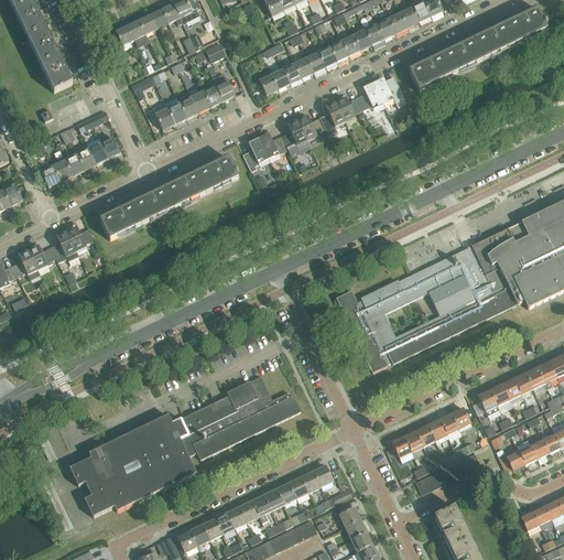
[(10,0),(14,9),(33,0),(10,0)]
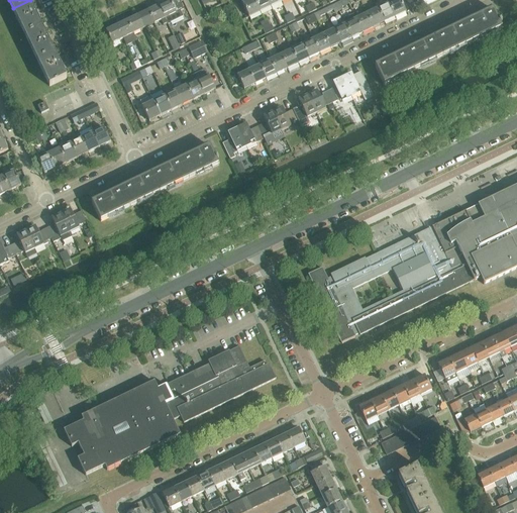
[(30,0),(13,8),(25,33),(42,24),(30,0)]
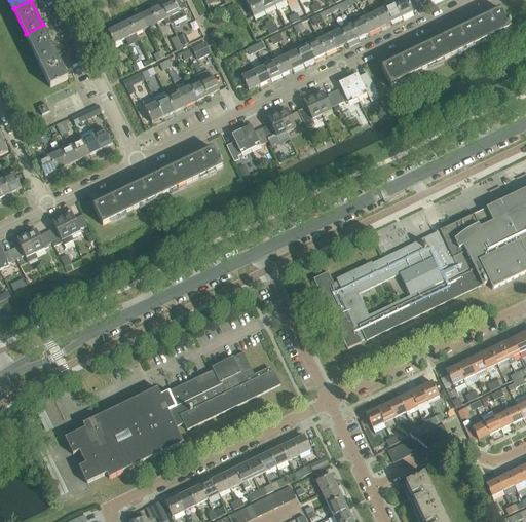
[(168,0),(161,3),(171,21),(171,22),(172,22),(184,15),(185,12),(183,8),(187,7),(183,0),(168,0)]
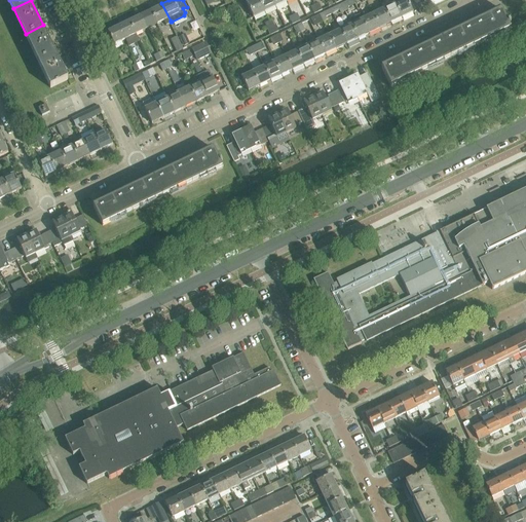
[(265,10),(260,0),(249,0),(247,1),(254,15),(265,10)]
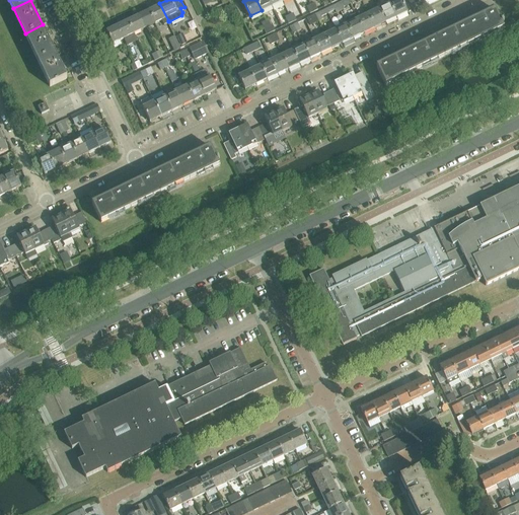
[(256,0),(262,10),(272,4),(270,0),(256,0)]
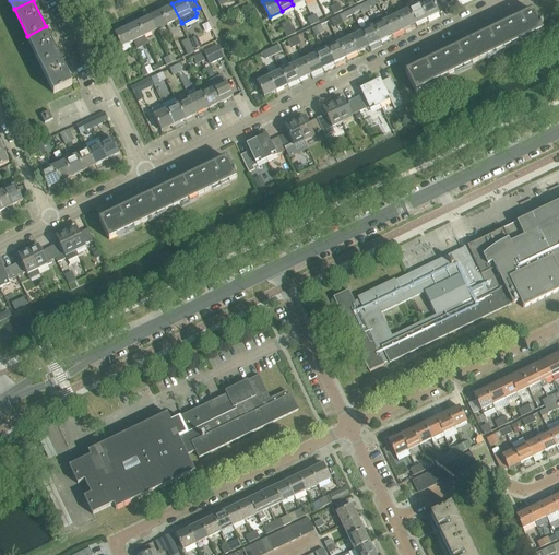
[(365,0),(363,1),(367,9),(371,7),(370,4),(377,1),(377,0),(365,0)]
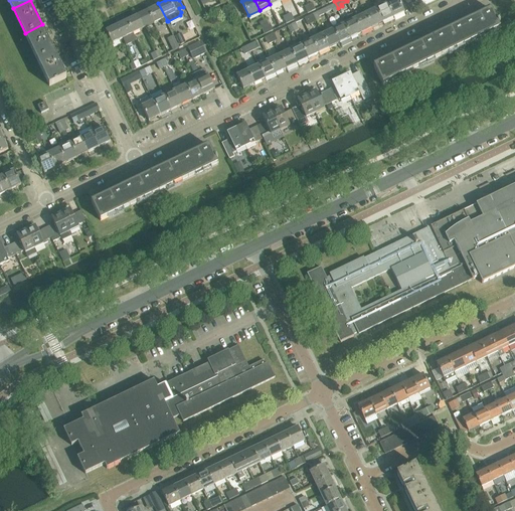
[(386,0),(386,1),(393,15),(404,10),(399,0),(386,0)]
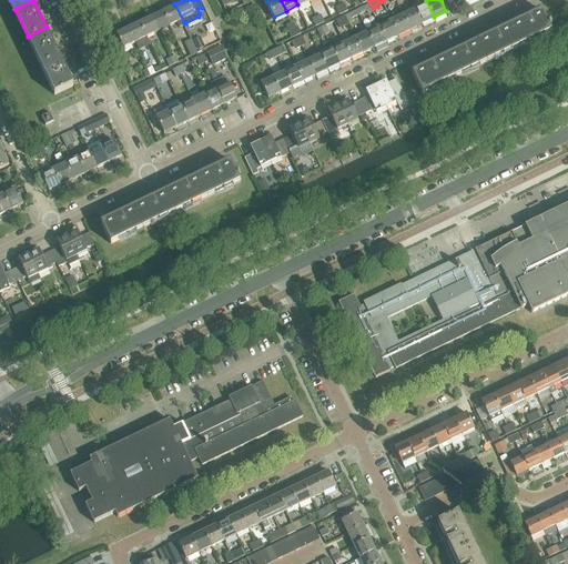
[(365,3),(357,8),(358,11),(366,8),(368,11),(373,9),(368,1),(365,3)]
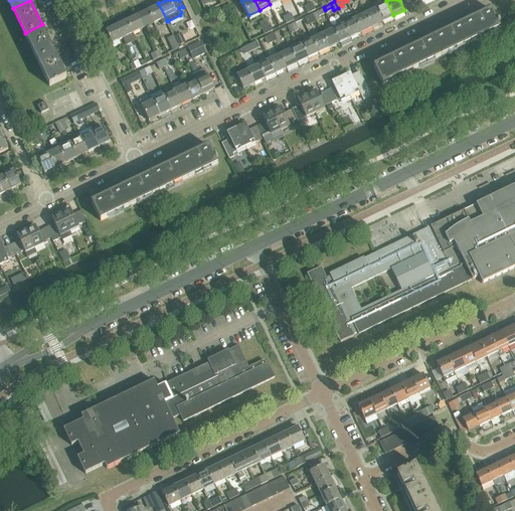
[(386,1),(376,6),(382,20),(393,15),(386,1)]
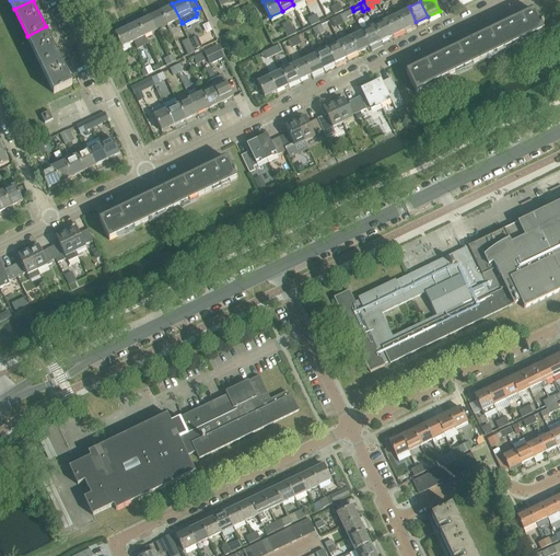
[(172,3),(161,9),(167,23),(175,20),(177,24),(182,22),(172,3)]
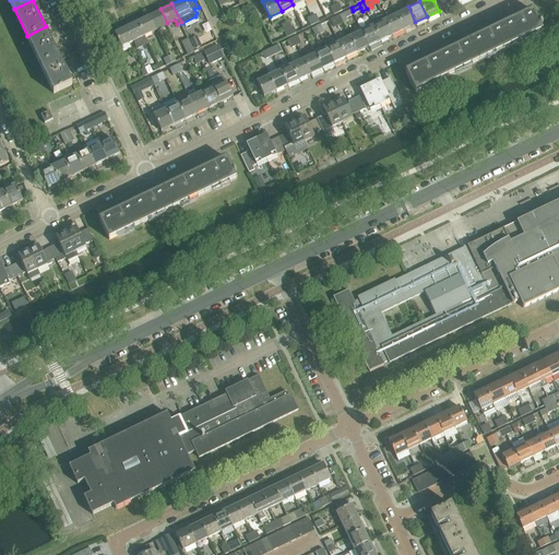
[(408,7),(396,12),(404,27),(415,22),(408,7)]
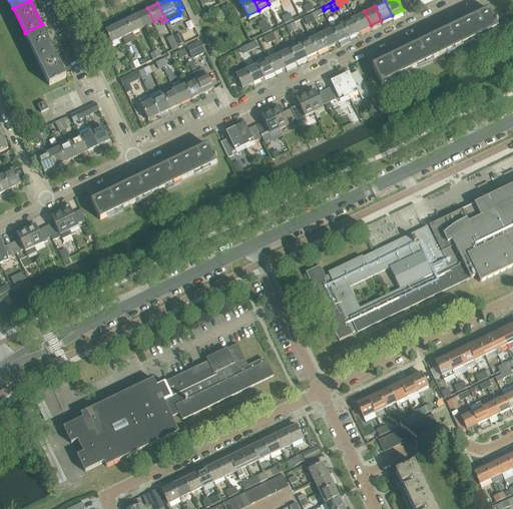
[(316,10),(312,12),(315,18),(319,16),(318,13),(324,10),(323,7),(316,10)]
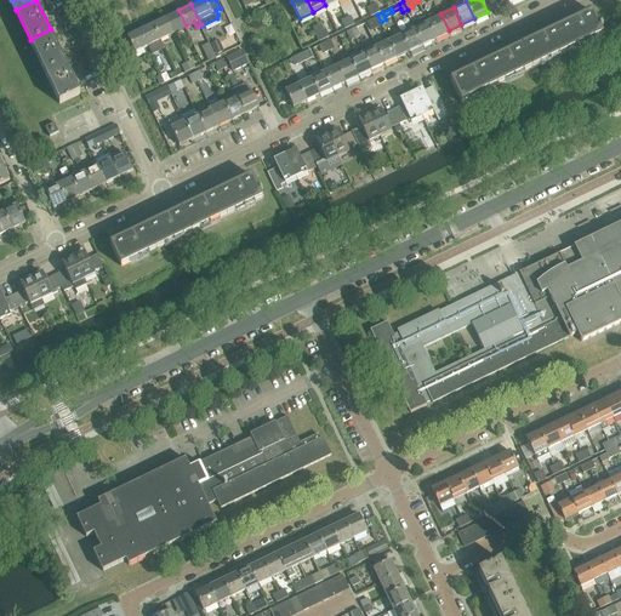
[(570,20),(557,26),(568,49),(603,32),(600,27),(603,26),(602,22),(599,23),(592,9),(577,16),(576,13),(569,17),(570,20)]
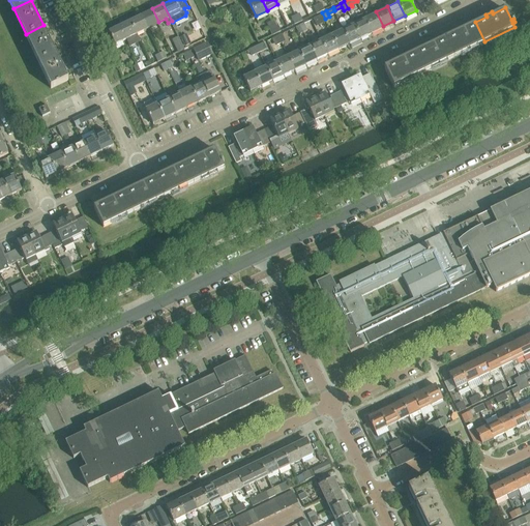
[(152,8),(142,13),(148,27),(158,22),(152,8)]
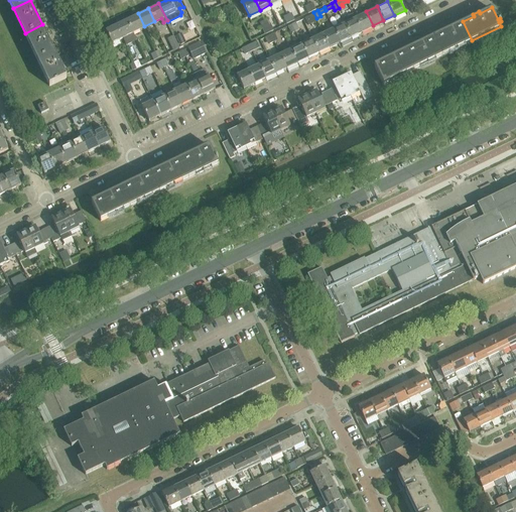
[(353,11),(342,16),(345,21),(352,35),(362,30),(355,16),(353,11)]
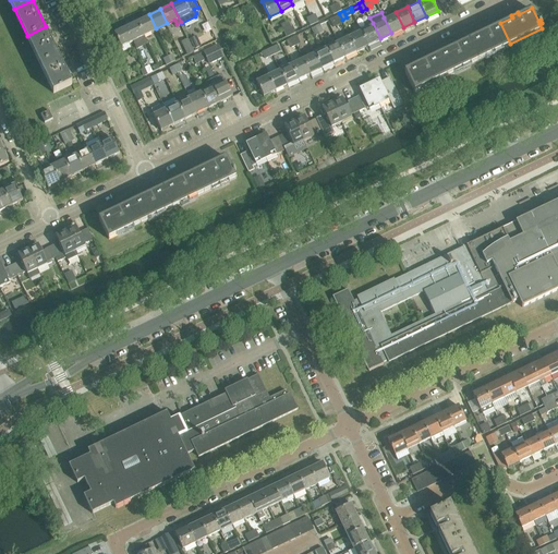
[(396,12),(384,17),(391,33),(403,27),(396,12)]
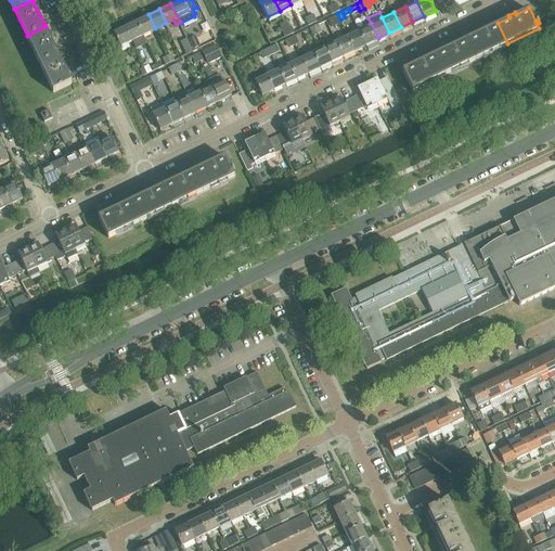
[(337,13),(328,16),(332,24),(340,20),(337,13)]
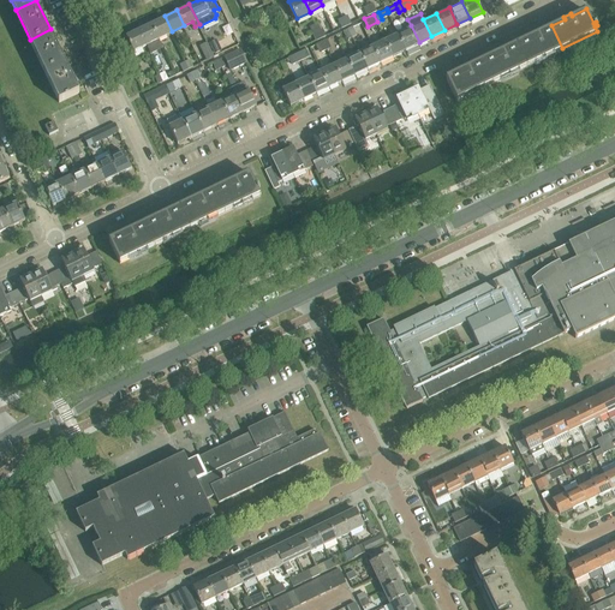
[(165,16),(151,22),(159,37),(172,31),(165,16)]
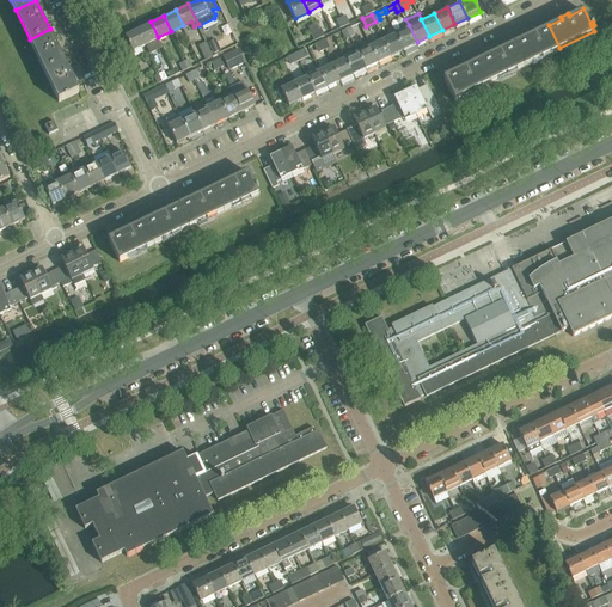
[(151,22),(139,28),(146,43),(158,37),(151,22)]
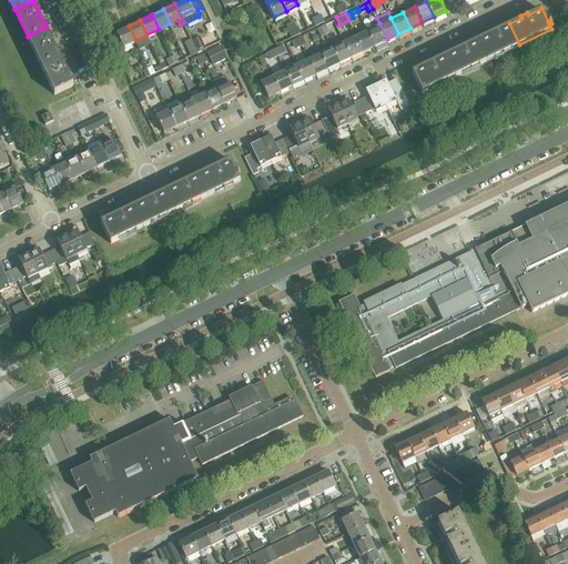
[(291,20),(286,22),(292,34),(296,32),(293,26),(291,20)]
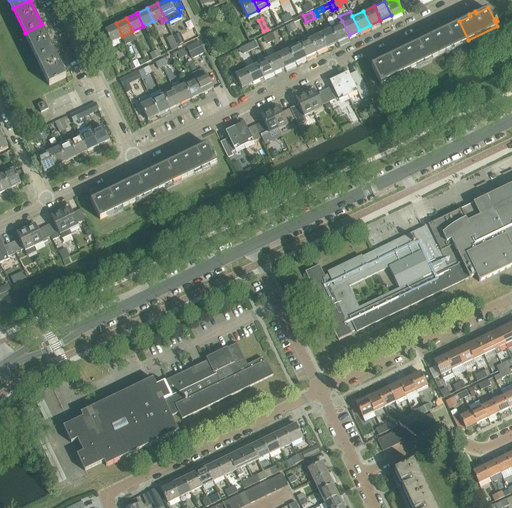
[(342,21),(331,26),(338,40),(349,35),(342,21)]
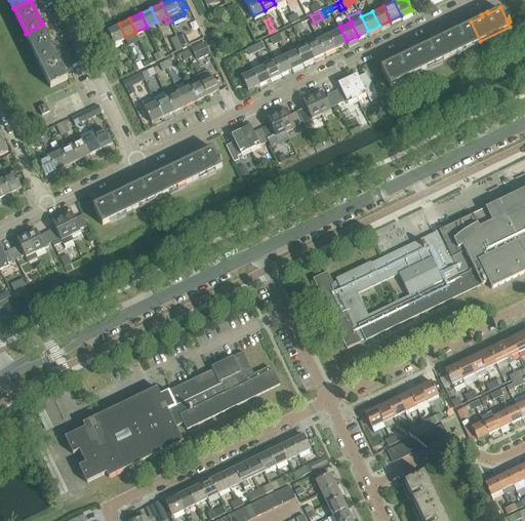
[(452,31),(441,36),(450,55),(480,41),(471,22),(458,28),(458,26),(451,29),(452,31)]
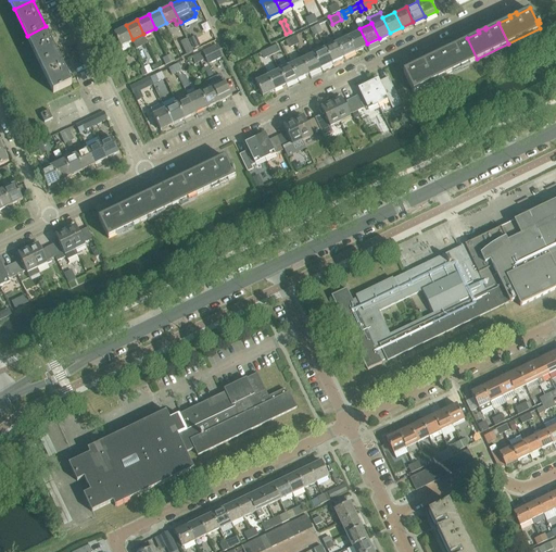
[(116,35),(109,38),(113,48),(133,39),(126,25),(114,30),(116,35)]
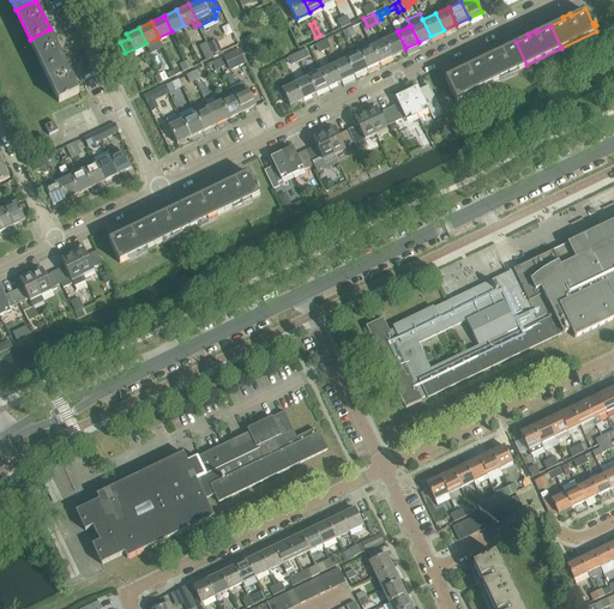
[(50,29),(30,40),(44,70),(65,59),(50,29)]
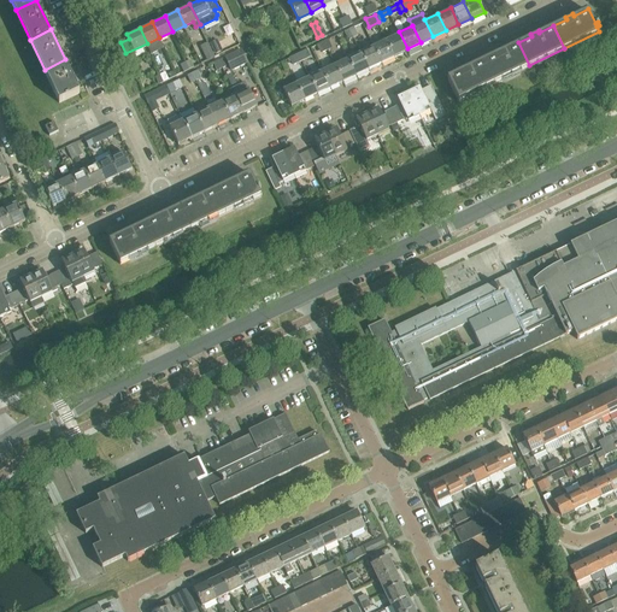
[(399,31),(386,37),(394,56),(407,48),(399,31)]
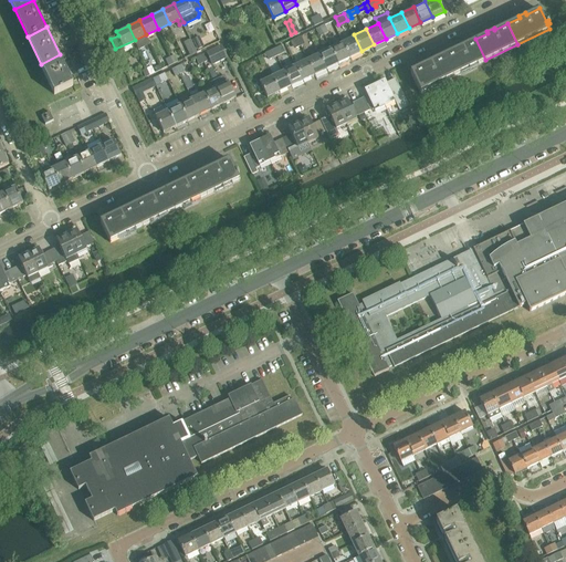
[(194,38),(198,47),(205,43),(200,34),(194,38)]
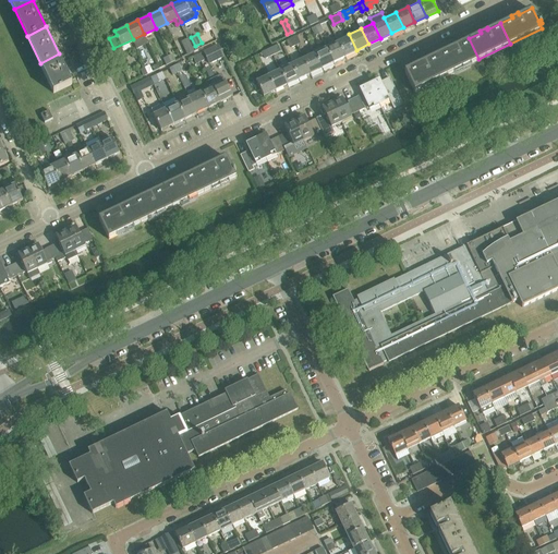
[(349,34),(338,39),(346,56),(356,50),(349,34)]
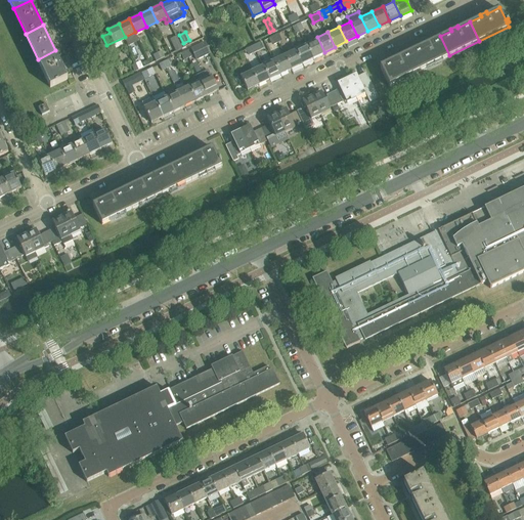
[(176,35),(171,38),(176,49),(182,46),(176,35)]
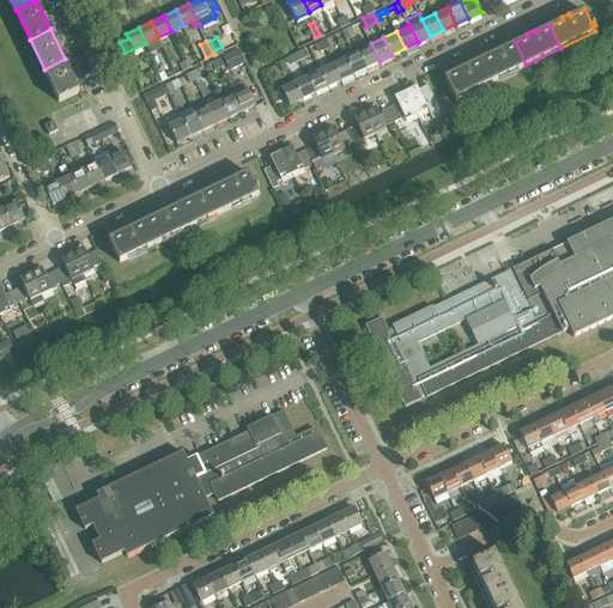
[(493,53),(480,59),(491,81),(526,65),(515,42),(501,49),(499,47),(492,50),(493,53)]
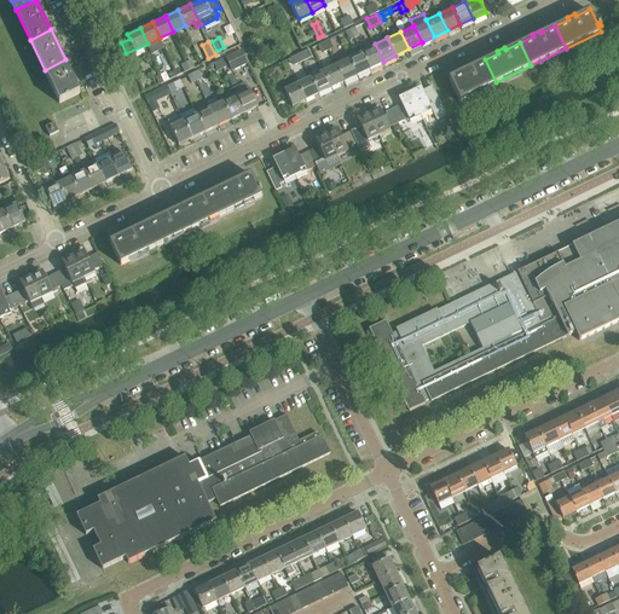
[(375,44),(362,50),(370,68),(383,62),(375,44)]
